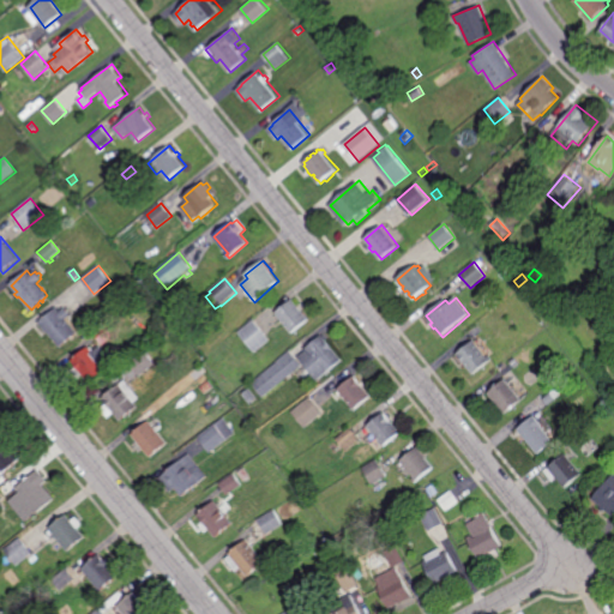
[(293,333),(282,320),(276,325),(272,321),(278,317),(276,313),(293,299),(309,319),(293,333)]
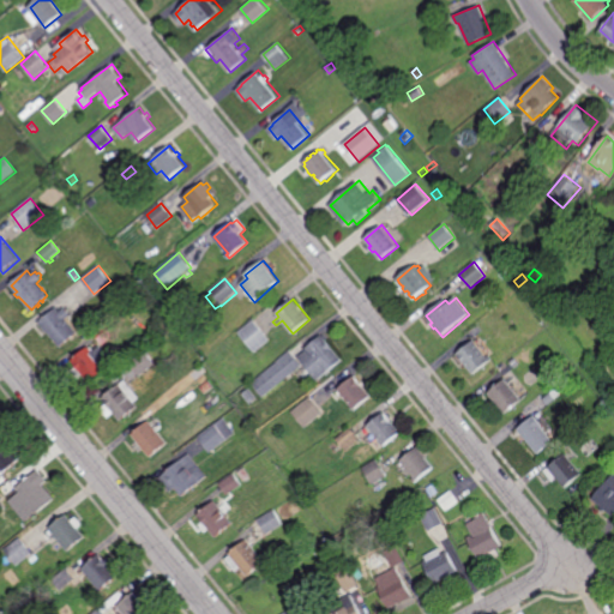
[(66,319),(78,332),(60,347),(48,332),(47,333),(37,323),(56,307),(60,312),(65,308),(71,315),(66,319)]
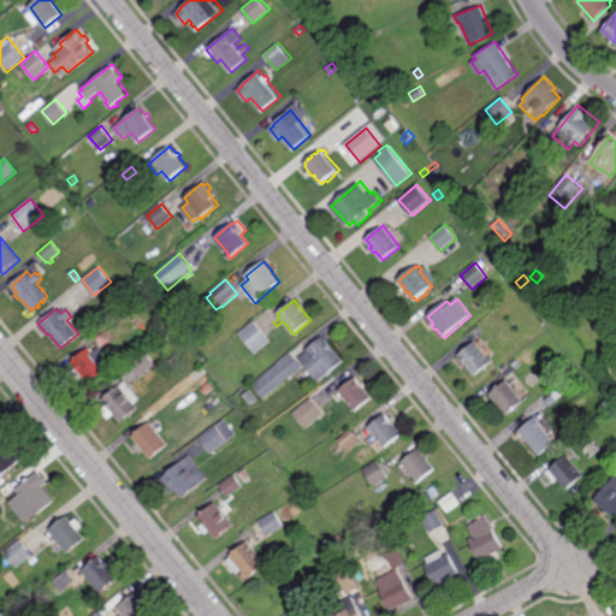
[(600,319),(599,309),(614,308),(614,318),(600,319)]
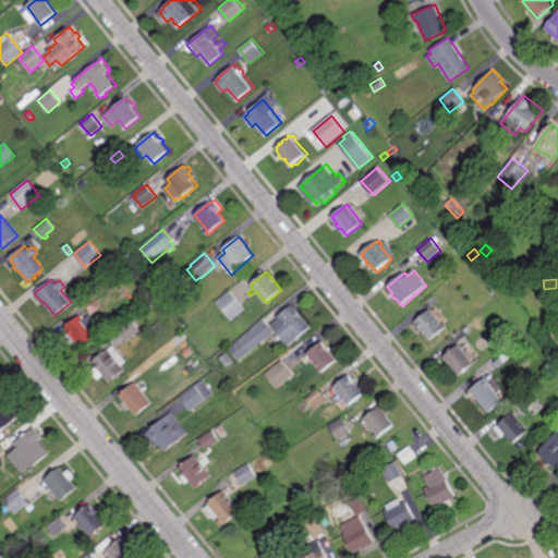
[(232,320),(217,302),(231,290),(246,310),(232,320)]
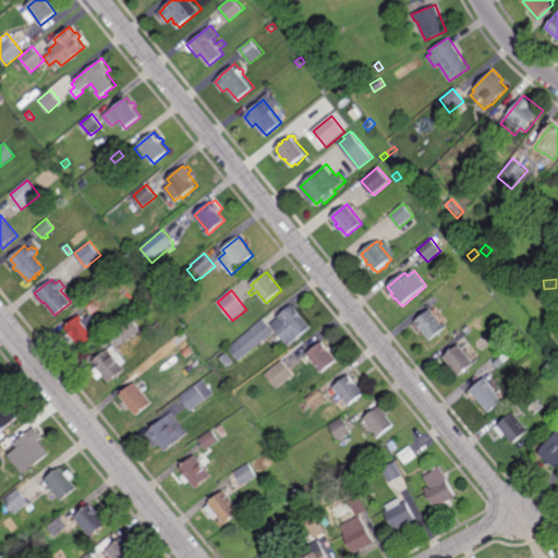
[(94,314),(84,302),(97,291),(107,303),(94,314)]
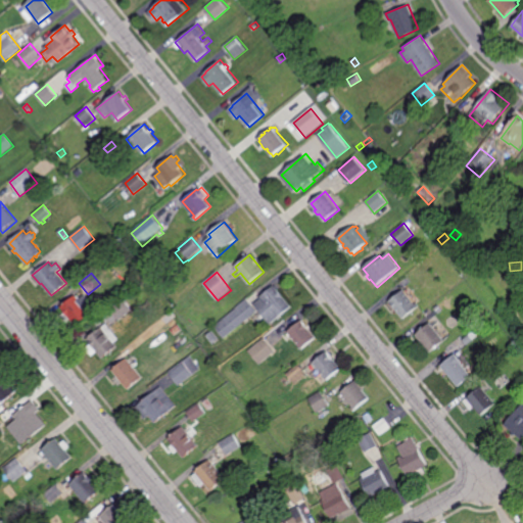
[(149,286),(148,285),(145,288),(144,286),(146,284),(145,282),(150,278),(154,283),(149,286)]
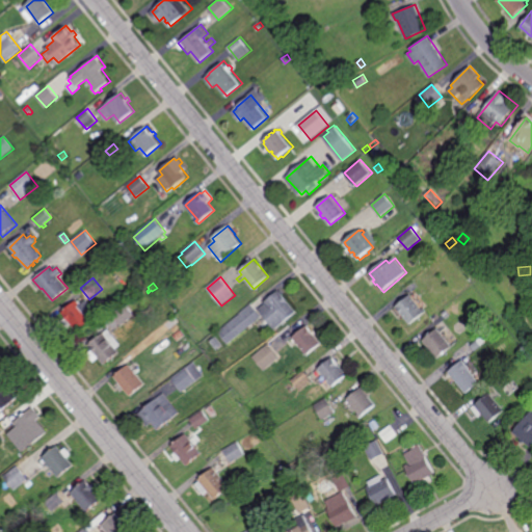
[(275,330),(259,310),(266,304),(264,302),(280,290),(297,312),(275,330)]
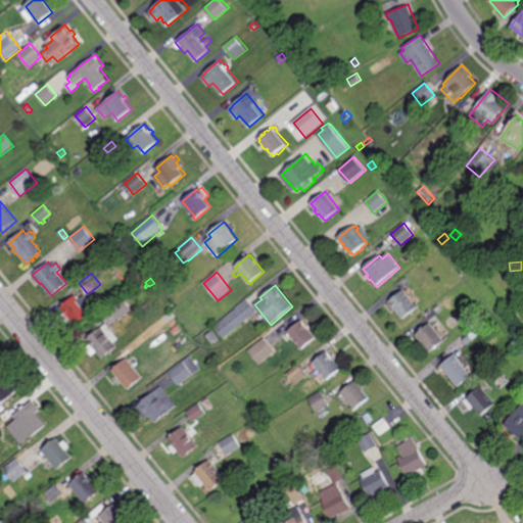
[(409,293),(412,291),(421,301),(418,304),(420,306),(412,313),(413,314),(411,316),(410,315),(403,320),(400,317),(398,315),(397,312),(395,314),(392,311),(393,310),(389,304),(390,303),(389,302),(395,297),(394,296),(396,294),(397,295),(403,290),(405,291),(407,290),(409,293)]
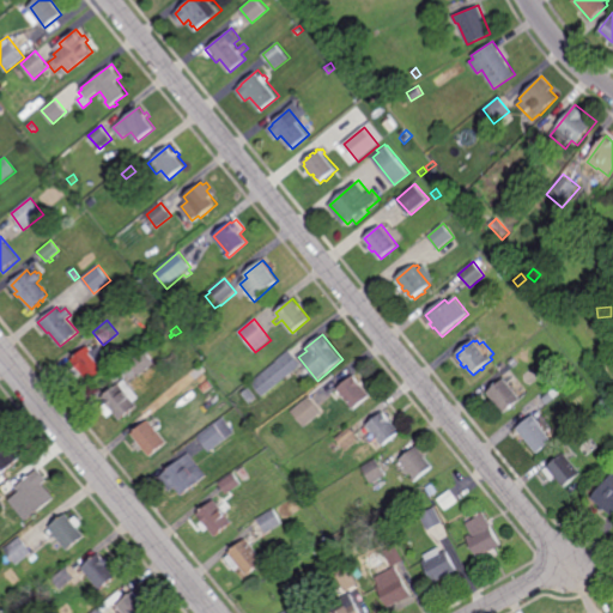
[(109,356),(99,364),(105,370),(90,383),(86,380),(85,380),(83,377),(84,376),(83,375),(78,378),(72,371),(77,366),(76,366),(74,366),(72,364),(73,363),(72,360),(89,346),(92,351),(101,345),(109,356)]
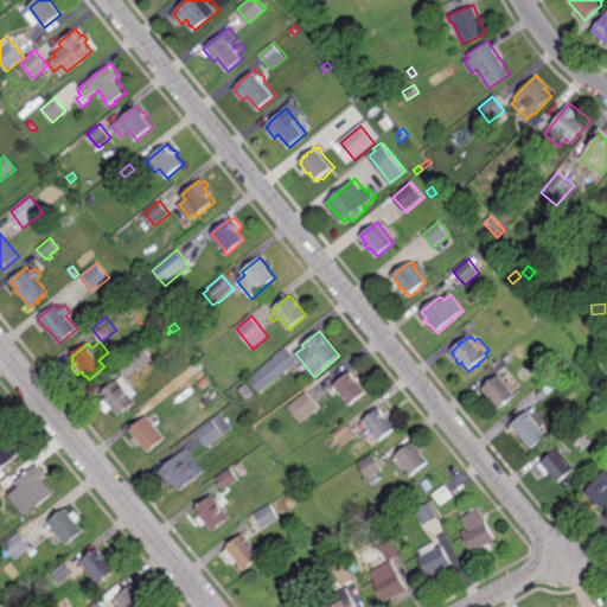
[(498,357),(491,349),(497,344),(503,353),(498,357)]
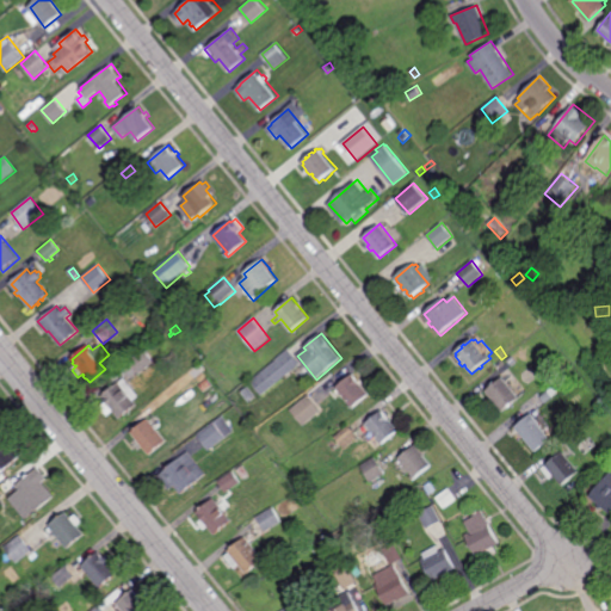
[(140,375),(129,362),(146,350),(155,362),(140,375)]
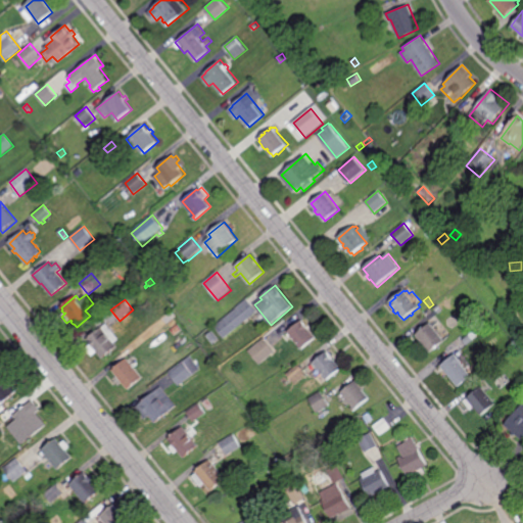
[(257,312),(224,339),(215,327),(247,299),(257,312)]
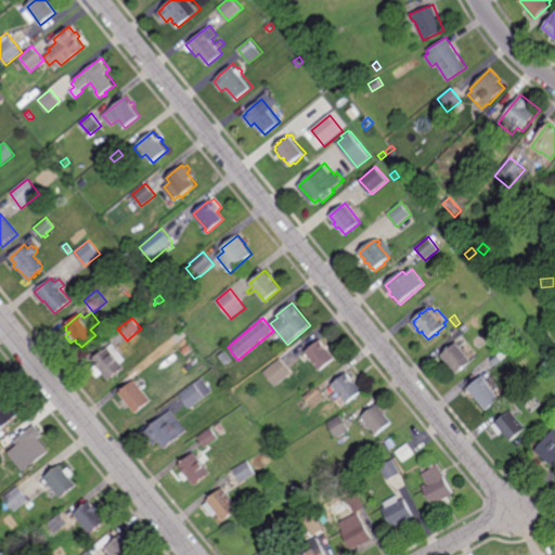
[(326,346),(328,345),(331,347),(328,349),(336,359),(321,371),(306,352),(321,340),(326,346)]
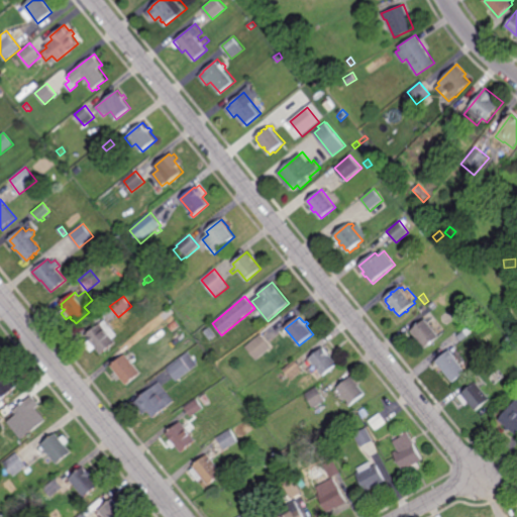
[(102,354),(96,347),(92,350),(86,344),(90,341),(87,336),(105,320),(118,335),(113,339),(116,342),(102,354)]
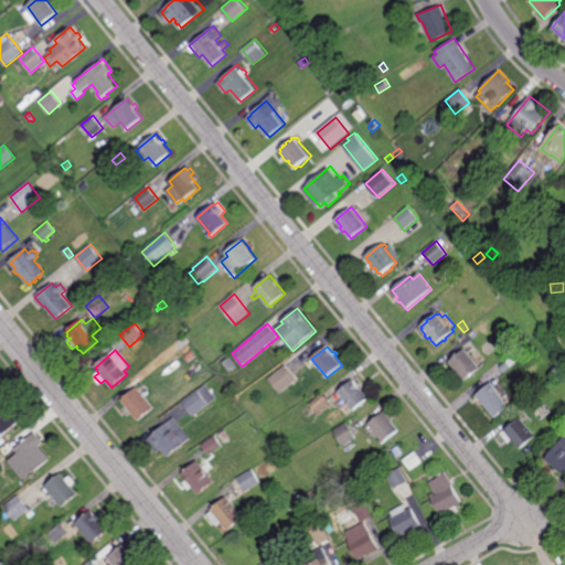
[(475,374),(476,375),(472,377),(471,376),(465,382),(458,373),(457,374),(454,371),(456,369),(450,362),(457,356),(456,355),(458,353),(459,354),(466,350),(481,369),(475,374)]
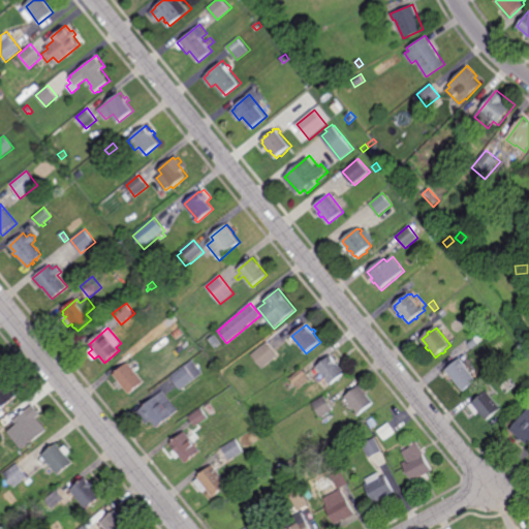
[(216,348),(209,340),(215,335),(221,344),(216,348)]
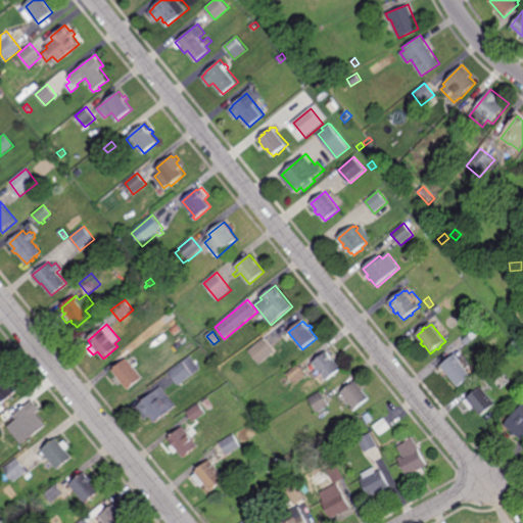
[(467,345),(463,341),(470,335),(474,340),(467,345)]
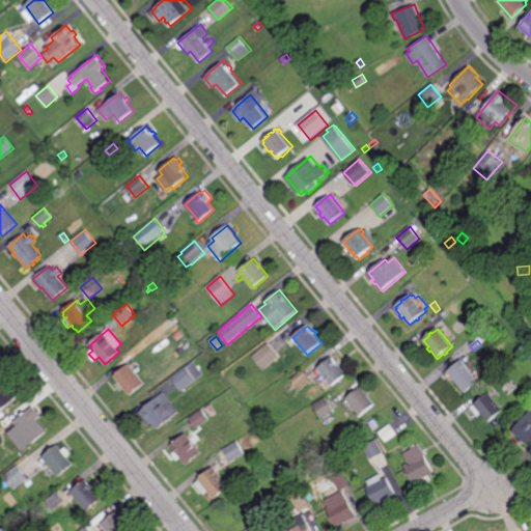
[(264,370),(253,356),(268,343),(279,358),(264,370)]
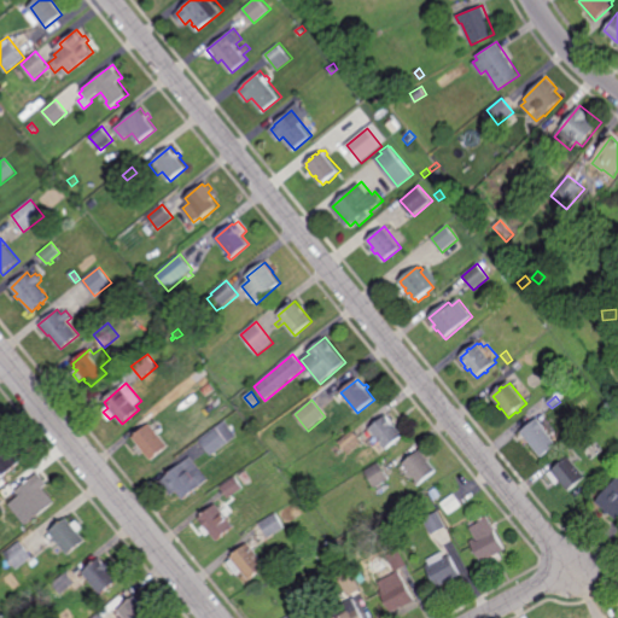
[(404,435),(396,442),(397,444),(396,445),(395,444),(388,450),(369,430),(388,415),(404,435)]
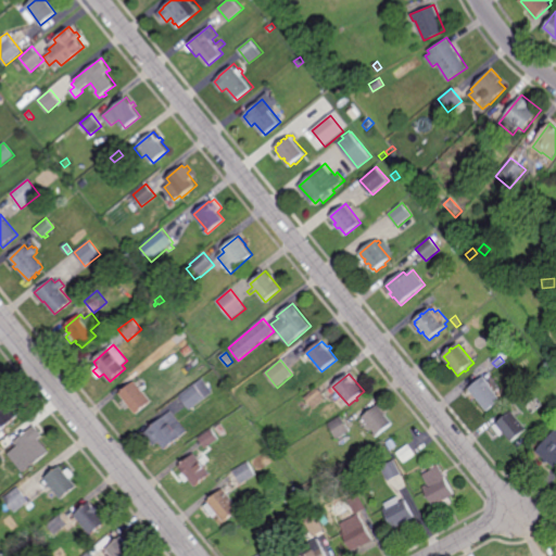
[(502,400),(488,412),(474,394),(470,397),(466,392),(484,377),(492,387),(492,388),(502,400)]
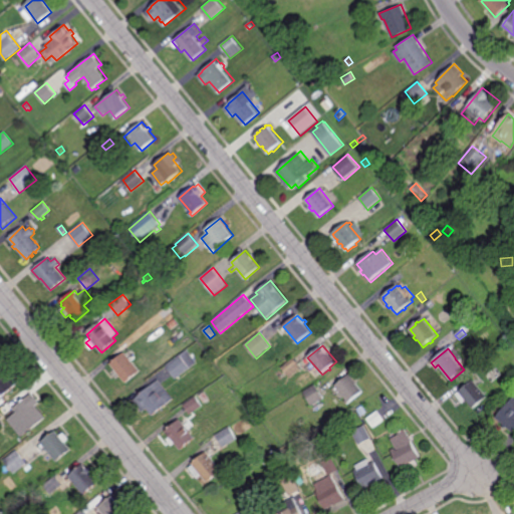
[(176,379),(166,366),(188,349),(197,362),(176,379)]
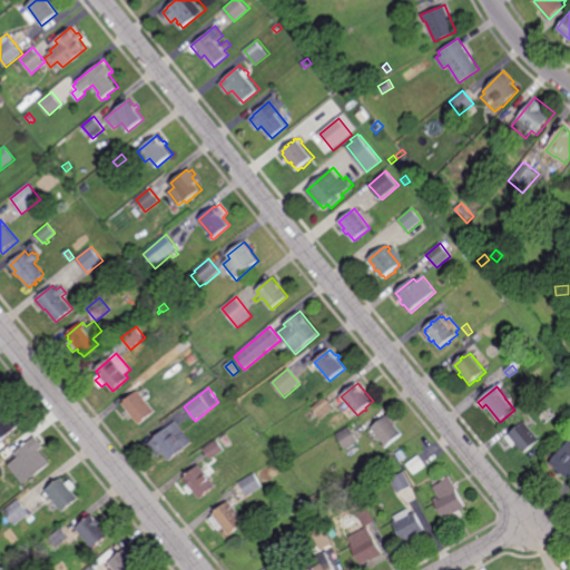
[(144,397),(156,412),(140,425),(134,418),(130,420),(124,412),(127,410),(123,404),(138,391),(141,394),(147,389),(149,392),(144,397)]
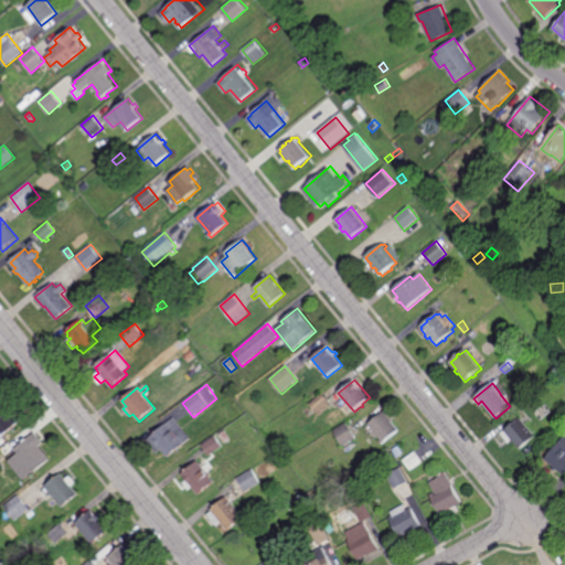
[(299,400),(294,394),(299,388),(305,394),(299,400)]
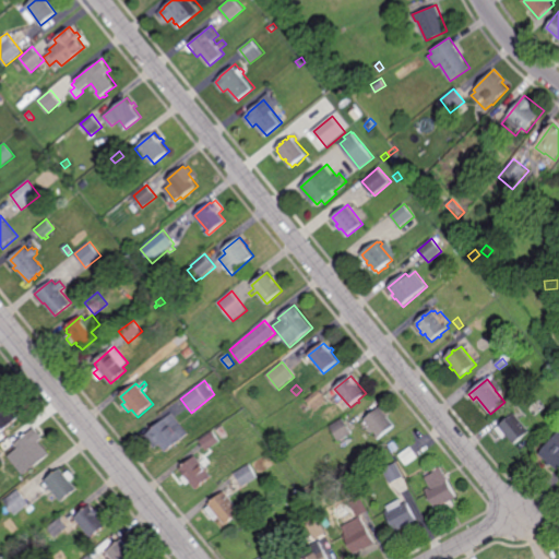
[(314,411),(306,400),(319,389),(328,400),(314,411)]
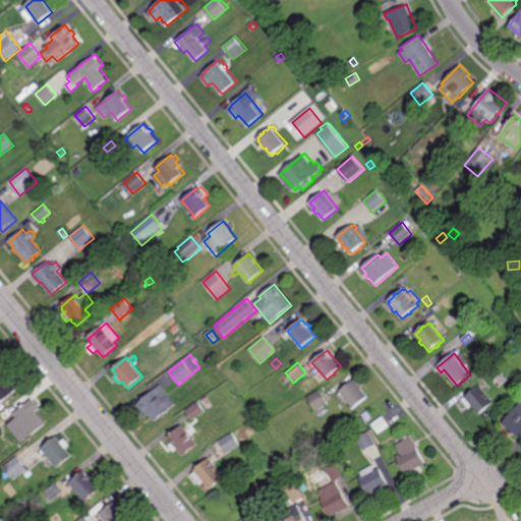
[(21,390),(6,402),(0,394),(0,373),(8,367),(18,381),(15,383),(21,390)]
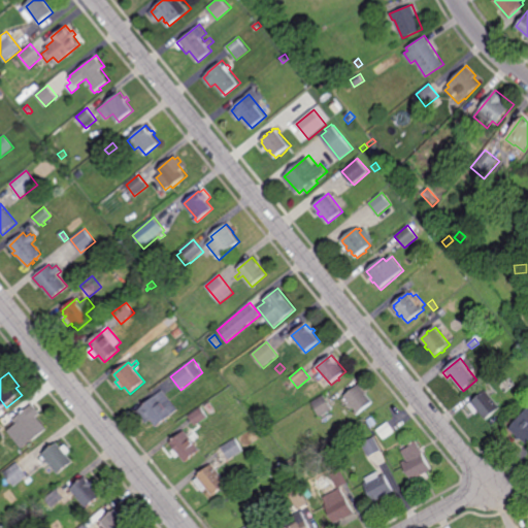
[(497,383),(494,380),(500,374),(503,377),(497,383)]
